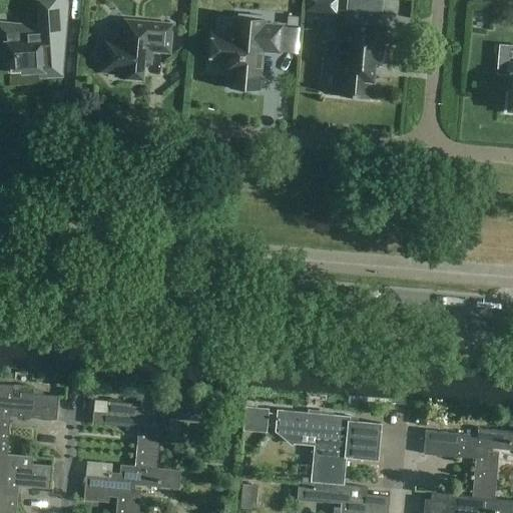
[(40,28),(0,24),(0,44),(10,46),(12,73),(43,71),(42,73),(59,74),(61,52),(63,52),(67,3),(43,1),(40,28)]
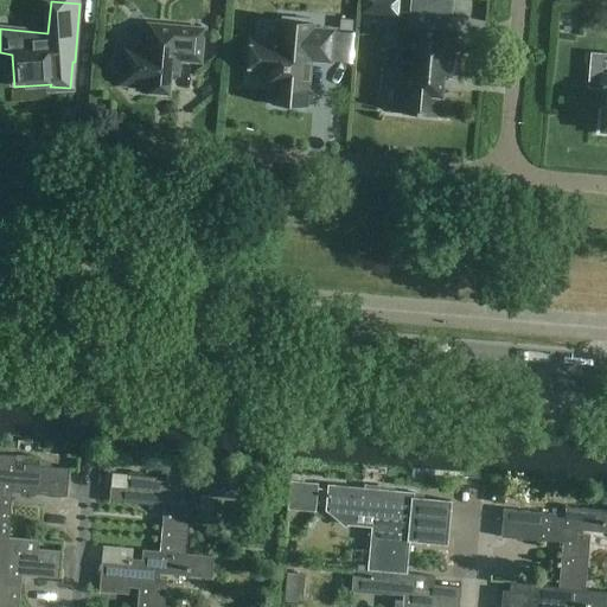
[(281,45),(254,43),(250,72),(269,75),(268,84),(275,84),(273,106),(289,107),(291,104),(306,106),(311,61),(332,63),(334,32),(313,30),(313,26),(282,24),(281,45)]
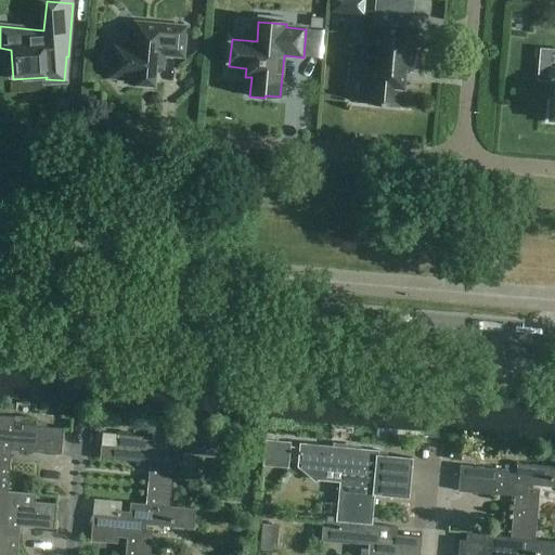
[(132,80),(131,85),(155,86),(157,68),(164,68),(165,55),(184,57),(186,27),(137,23),(134,44),(113,42),(110,78),(132,80)]
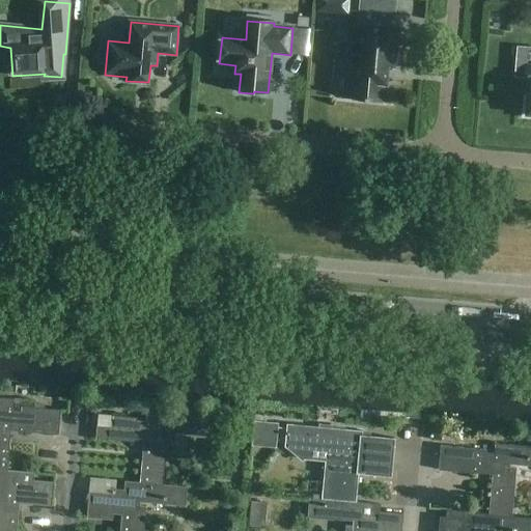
[(355,45),(353,64),(357,65),(354,100),(382,102),(384,84),(387,85),(388,67),(395,68),(396,50),(398,50),(400,30),(360,26),(359,45),(355,45)]
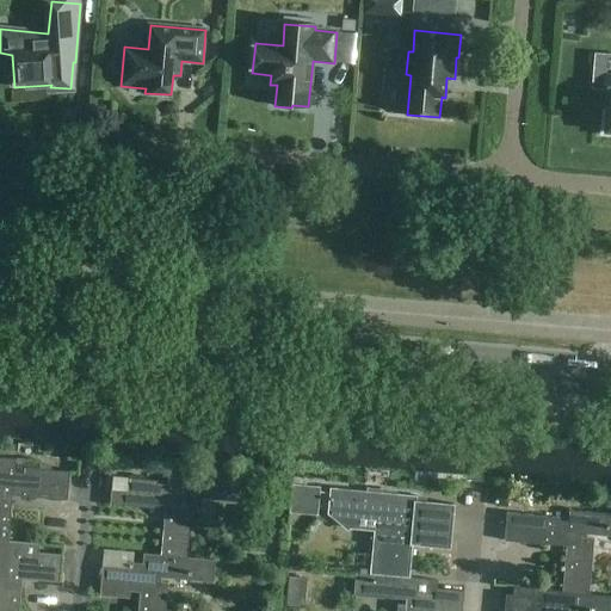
[(0,539),(10,541),(14,489),(24,491),(23,498),(69,501),(72,471),(26,468),(25,474),(16,473),(18,458),(0,457),(0,539)]
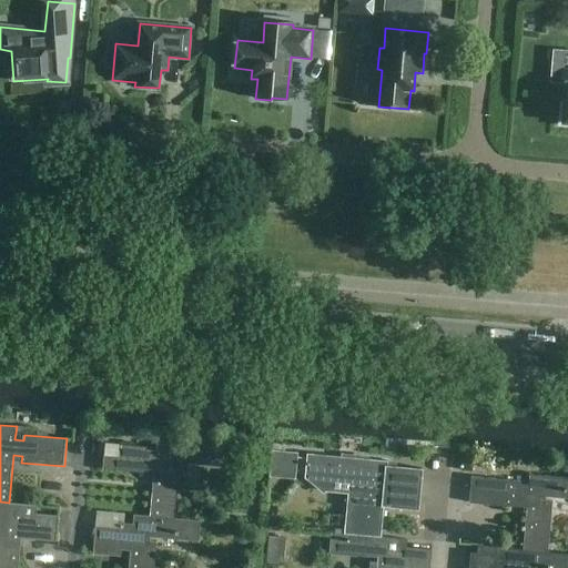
[(155,469),(151,516),(176,518),(181,469),(181,466),(174,466),(174,462),(221,466),(221,467),(223,467),(224,446),(158,439),(156,450),(149,449),(149,447),(107,443),(103,469),(146,474),(146,469),(155,469)]
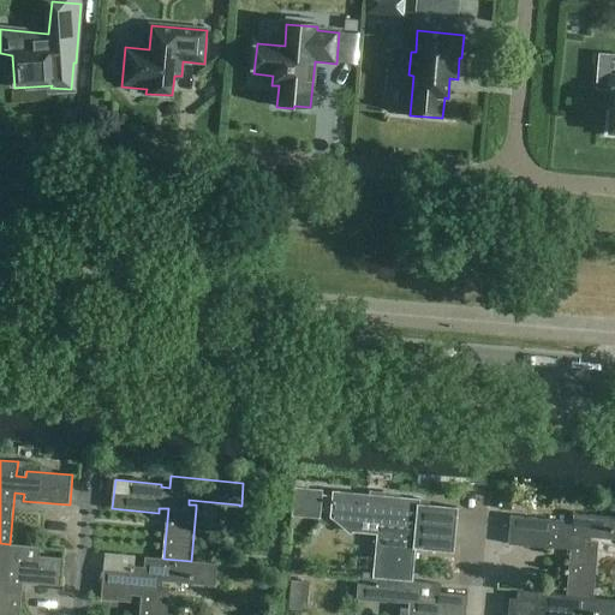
[(322,514),(323,490),(296,488),(293,512),(322,514)]
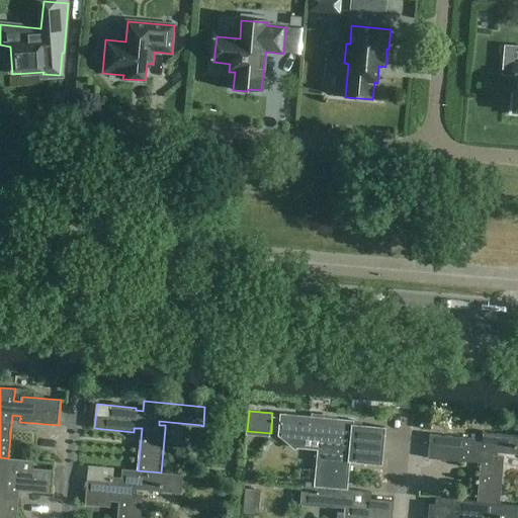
[(317,488),(348,490),(351,462),(383,465),(386,428),(354,425),(355,421),(280,414),(278,436),(280,437),(280,436),(295,449),(305,438),(321,439),(317,488)]
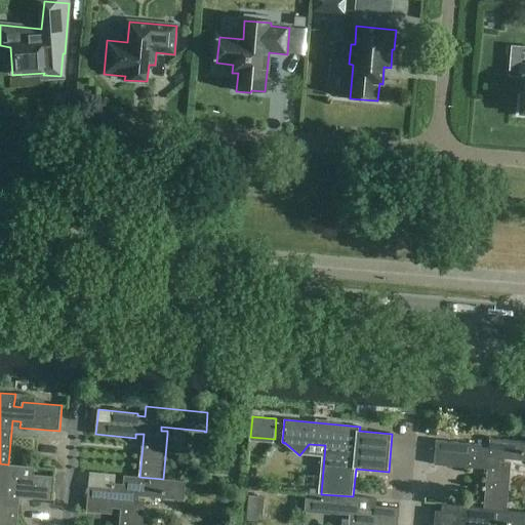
[(434,466),(454,468),(480,470),(480,466),(487,466),(484,509),(507,511),(511,474),(512,463),(506,462),(506,459),(524,460),(524,441),(490,438),(489,448),(482,447),(482,445),(436,441),(434,466)]
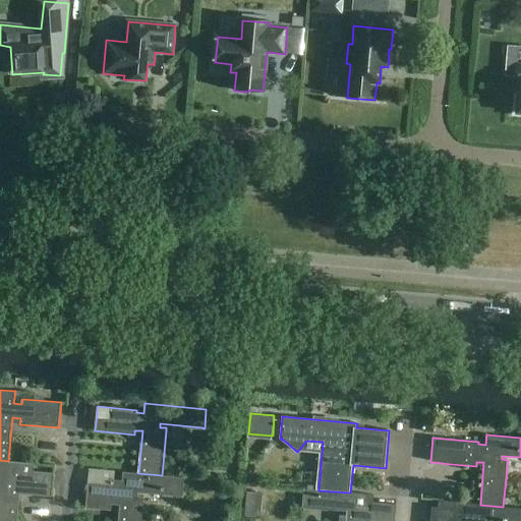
[(0,520),(18,520),(21,490),(29,491),(29,496),(52,498),(55,473),(33,471),(34,464),(8,461),(0,460),(0,479),(5,480),(5,483),(0,482),(0,520)]
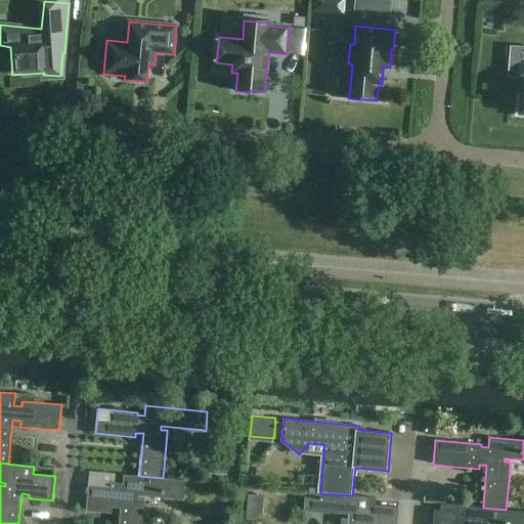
[(120,523),(143,523),(145,506),(146,499),(139,498),(139,495),(183,499),(183,500),(184,500),(186,480),(163,478),(139,476),(139,477),(125,475),(124,484),(116,483),(116,482),(113,481),(112,488),(89,486),(87,512),(113,514),(114,504),(122,505),(120,523)]
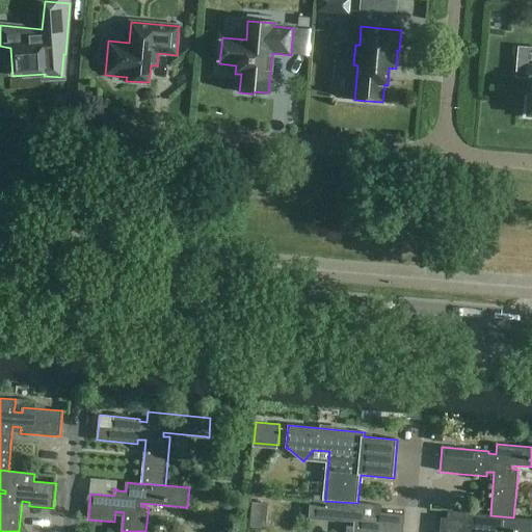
[(403,531),(405,515),(382,513),(382,505),(357,503),(325,501),(311,499),(309,519),(354,523),(353,526),(347,526),(346,531),(403,531)]
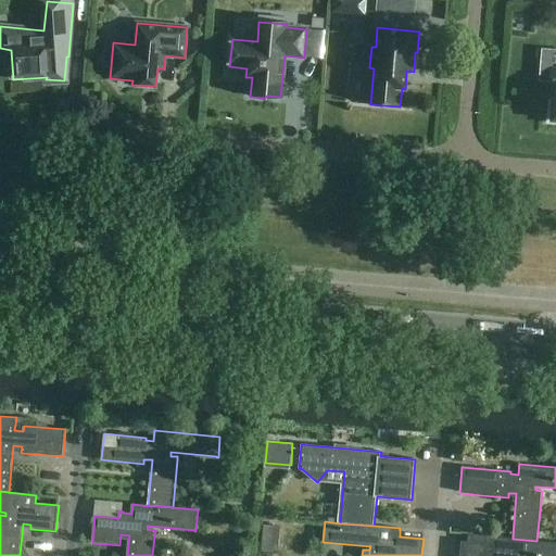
[(555,555),(555,542),(536,541),(513,539),(468,534),(468,542),(462,542),(459,555),(555,555)]
